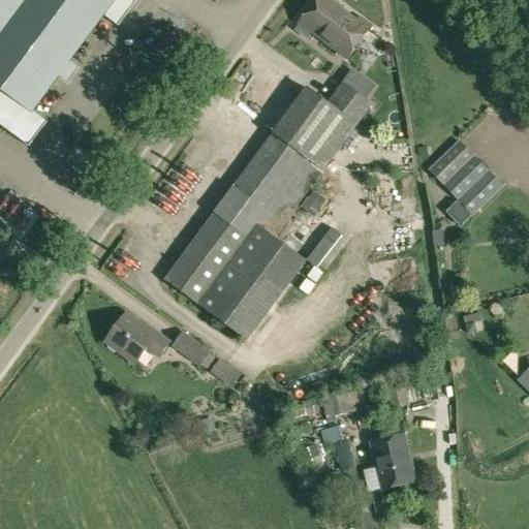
[(0,0),(0,124),(28,146),(45,123),(31,112),(103,13),(120,25),(135,0),(0,0)]
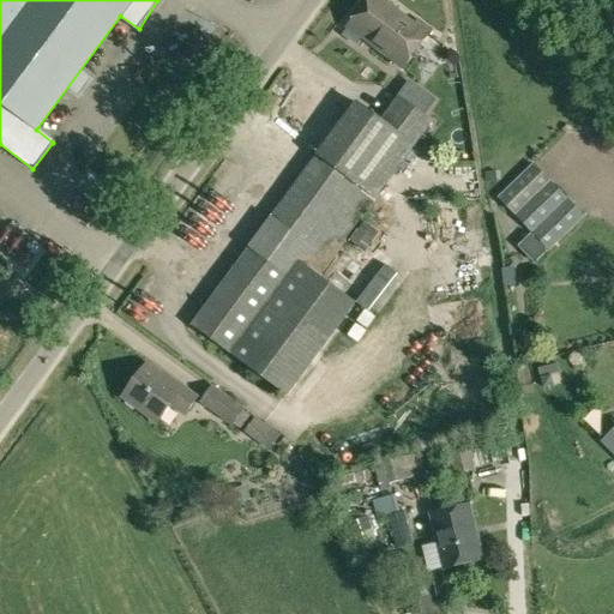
[(362,37),(403,70),(432,32),(417,20),(414,26),(379,0),(368,0),(350,24),(365,35),(362,37)]
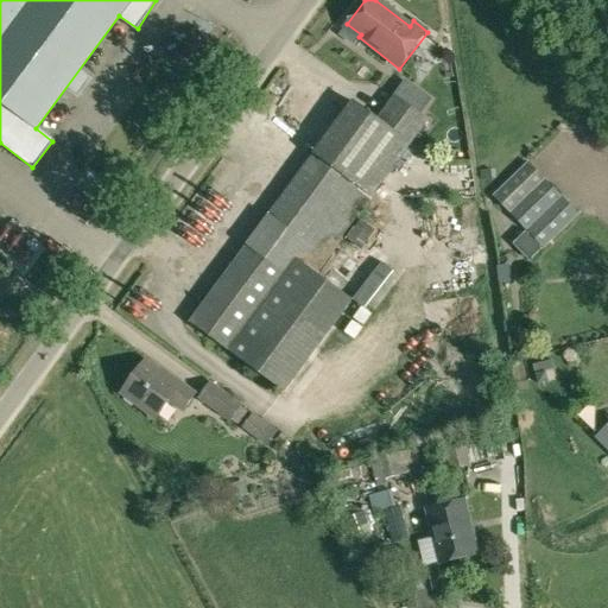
[(247,366),(283,392),(352,299),(317,271),(428,122),(394,97),(378,121),(354,102),(190,322),(247,366)]
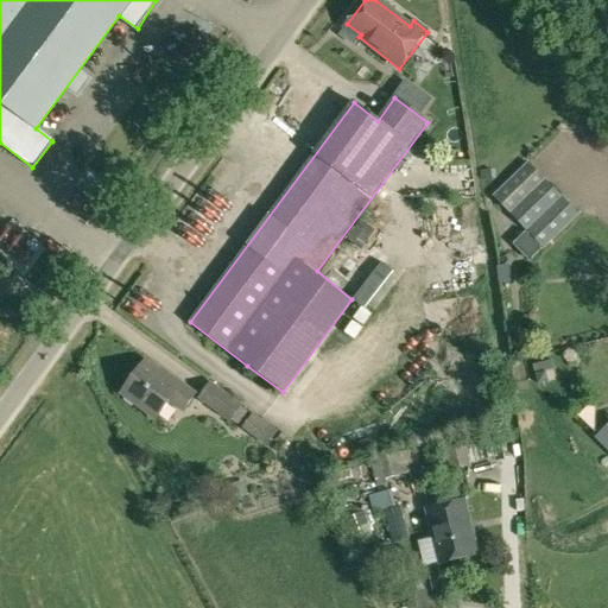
[(493,196),(526,230),(542,247),(576,214),(526,163),(493,196)]
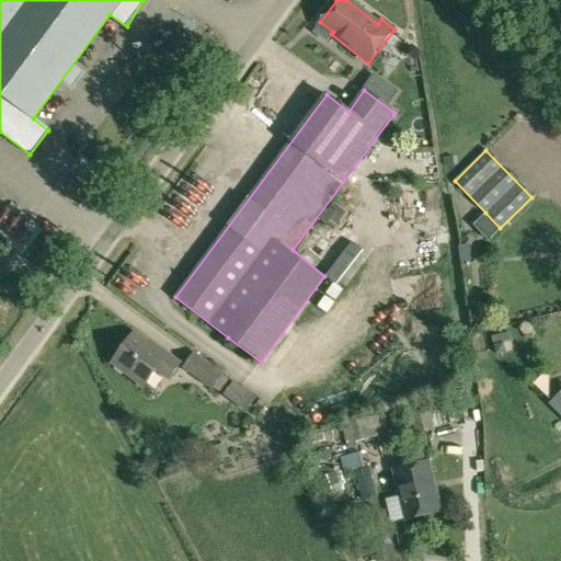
[(180,206),(202,218),(213,197),(190,186),(180,206)]
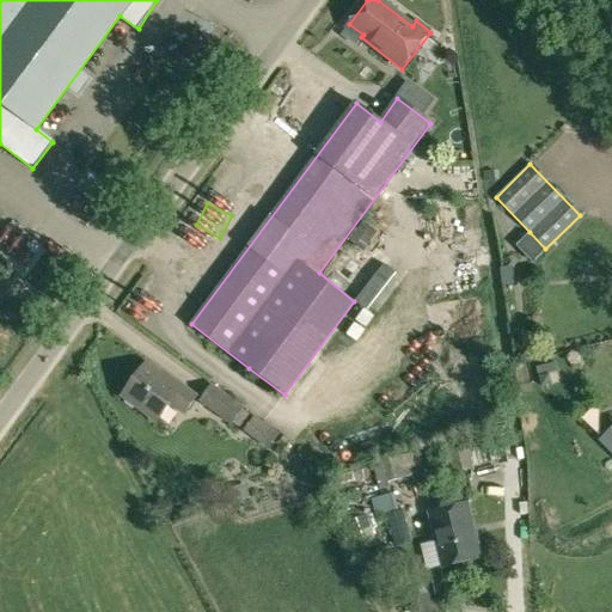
[(516,245),(533,262),(546,250),(530,233),(516,245)]
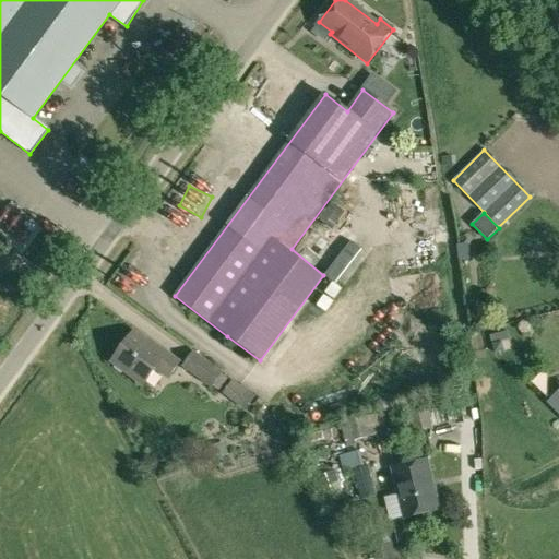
[(468,246),(456,246),(459,261),(470,261),(468,246)]
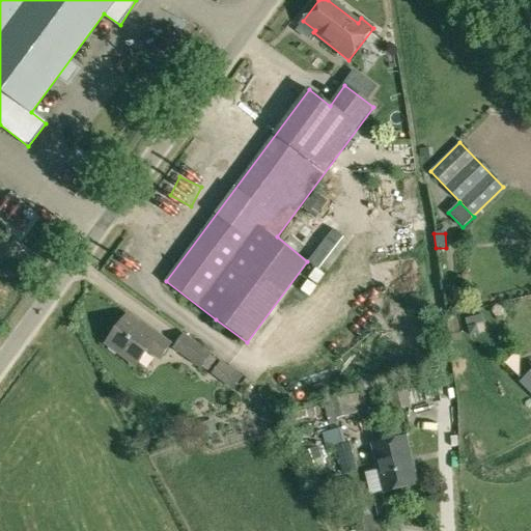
[(106,343),(136,365),(147,350),(160,359),(171,343),(154,331),(152,333),(127,314),(106,343)]
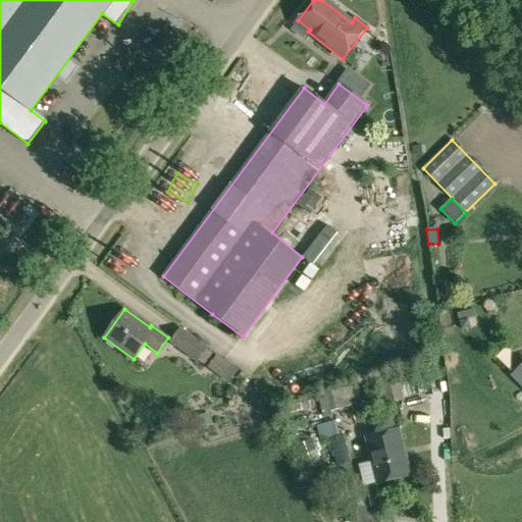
[(459,321),(461,329),(470,327),(468,319),(459,321)]
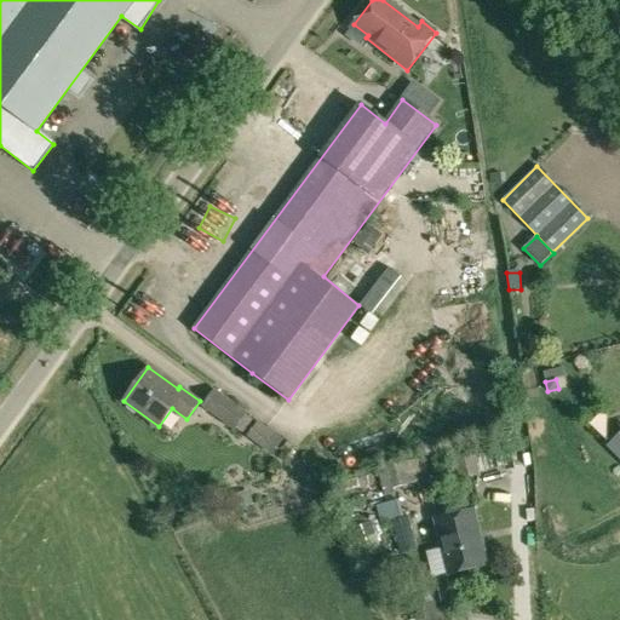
[(202,406),(235,430),(247,413),(214,389),(202,406)]
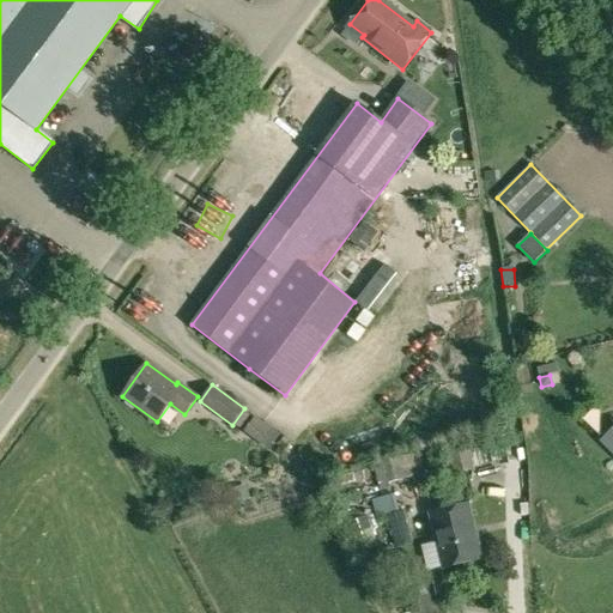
[(244,431),(269,450),(280,434),(255,416),(244,431)]
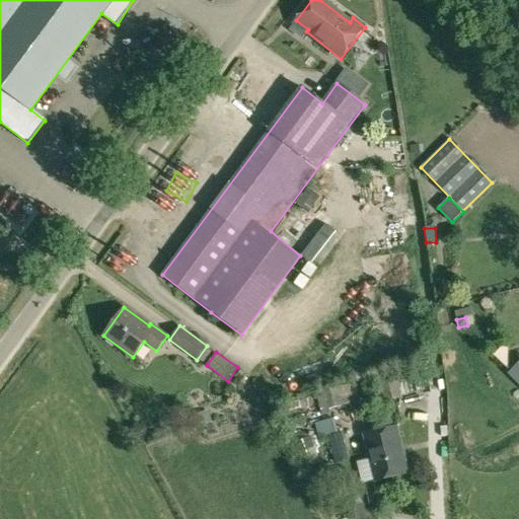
[(518,362),(508,373),(518,384),(518,362)]
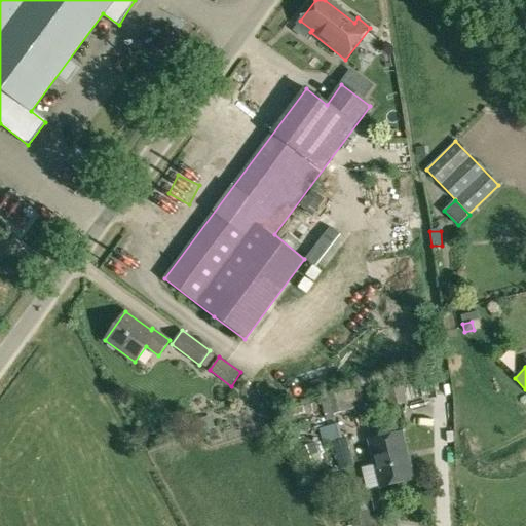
[(382,379),(388,408),(406,405),(406,400),(429,396),(426,376),(411,379),(411,373),(382,379)]
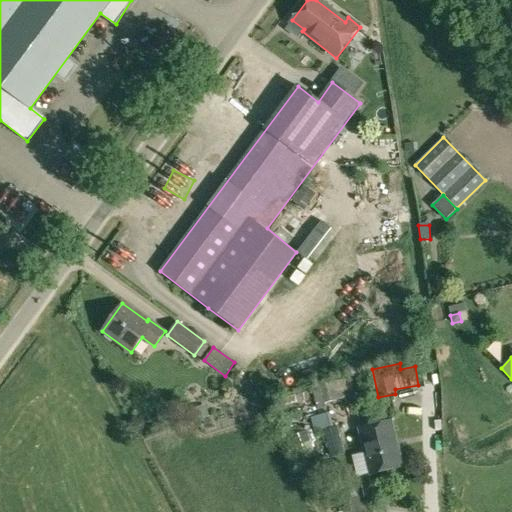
[(315,391),(319,405),(356,396),(353,381),(315,391)]
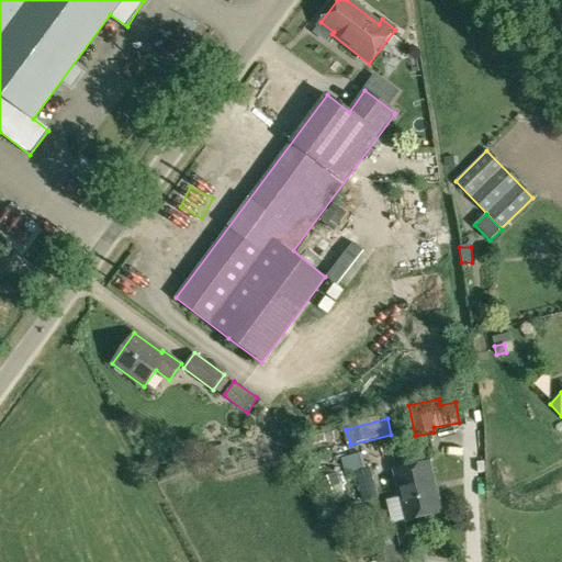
[(211,463),(228,457),(224,445),(206,451),(211,463)]
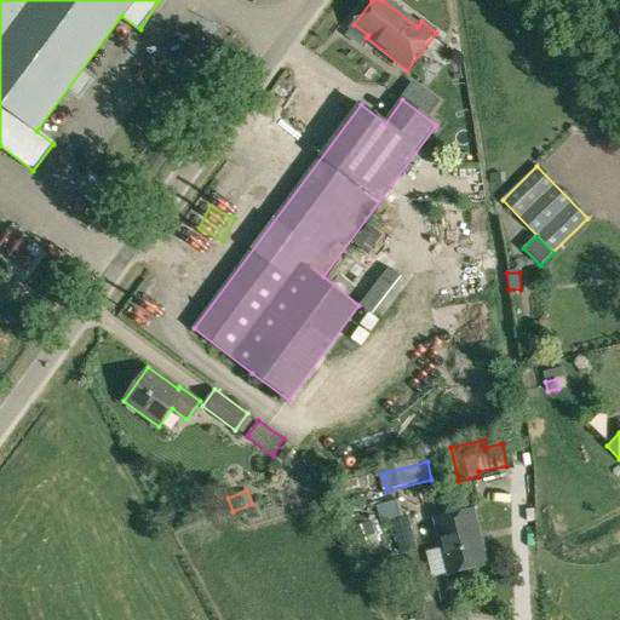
[(403,517),(399,499),(384,504),(389,521),(403,517)]
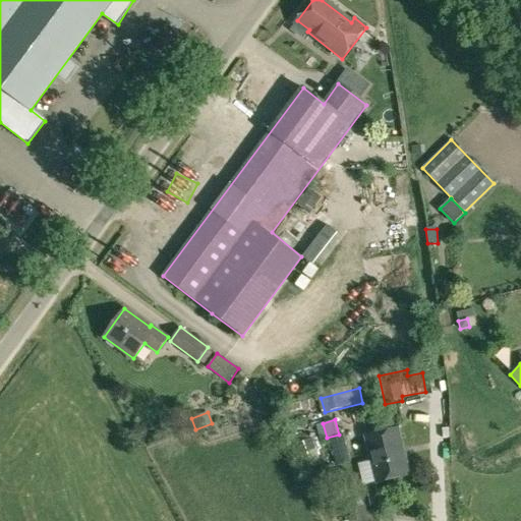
[(366,436),(378,482),(410,475),(399,428),(366,436)]
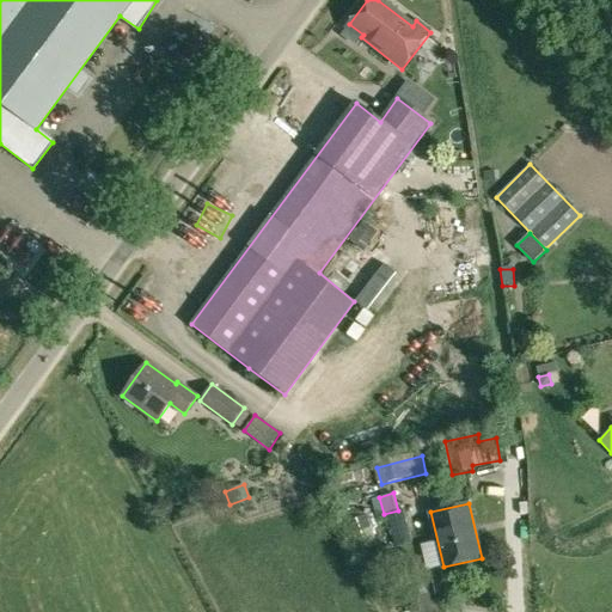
[(377,545),(366,515),(349,521),(361,551),(377,545)]
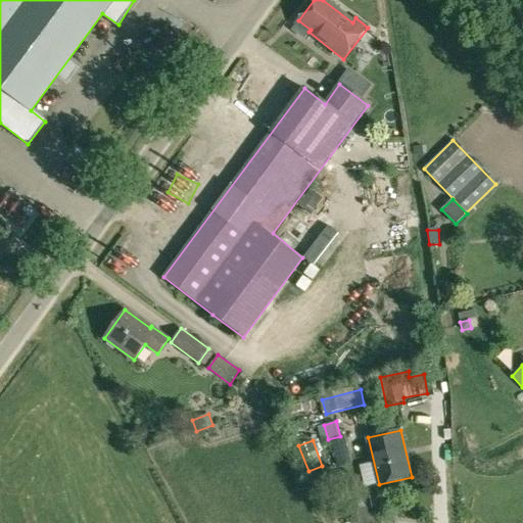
[(336,444),(341,466),(351,464),(347,441),(336,444)]
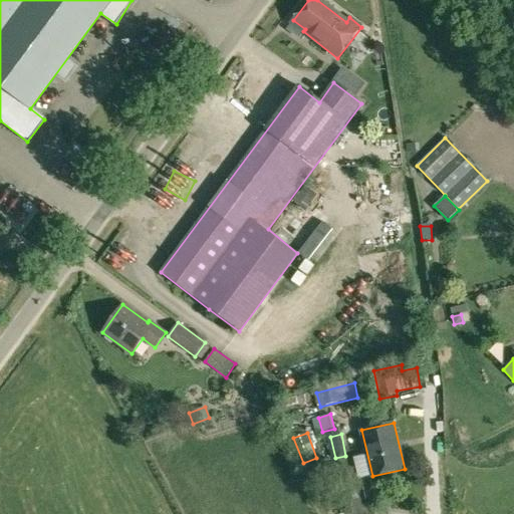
[(350,508),(352,513),(373,513),(370,502),(350,508)]
